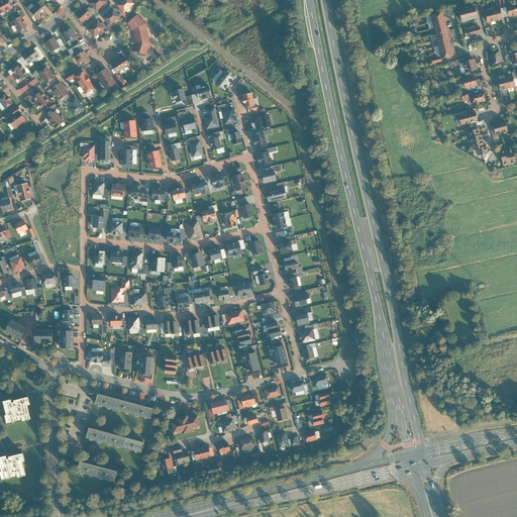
[(9,0),(4,0),(2,2),(7,11),(14,7),(13,6),(10,0),(9,0)]
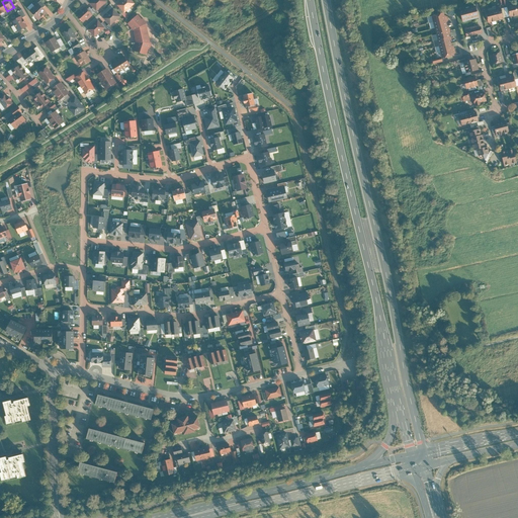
[(92,0),(89,3),(97,11),(107,1),(106,0),(92,0)]
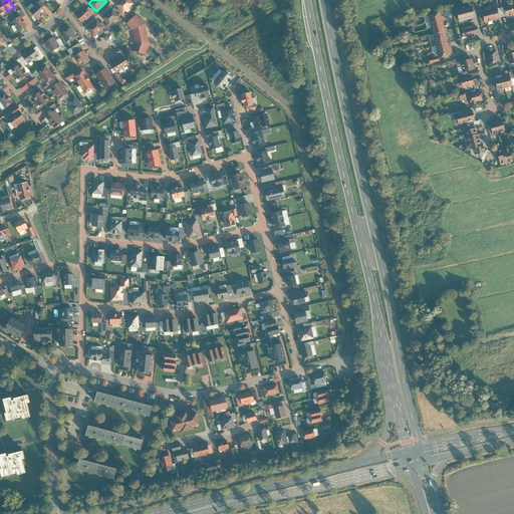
[(121,0),(116,5),(124,12),(135,3),(132,0),(121,0)]
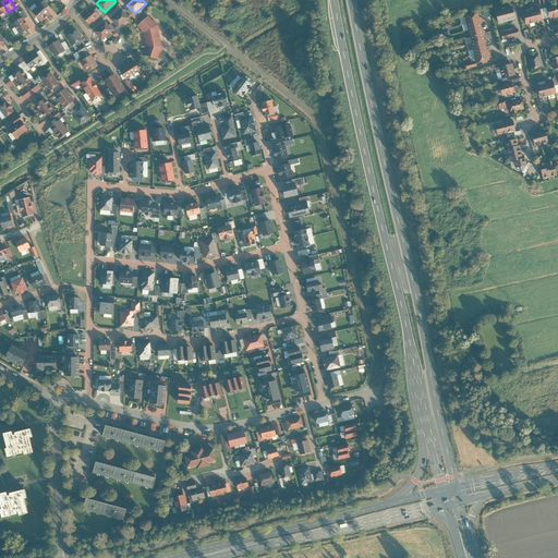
[(41,3),(33,12),(43,22),(51,14),(47,9),(41,3)]
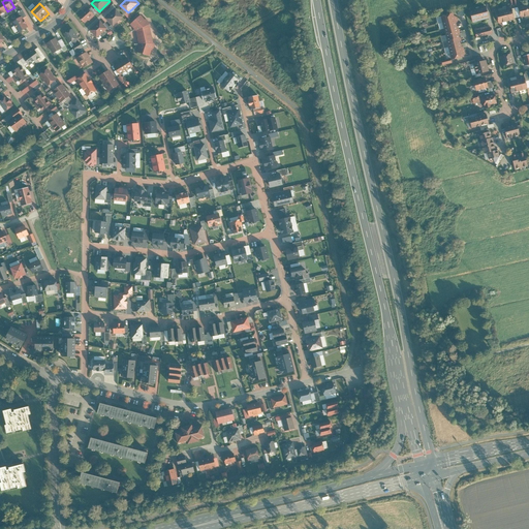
[(528,16),(525,4),(518,6),(520,18),(528,16)]
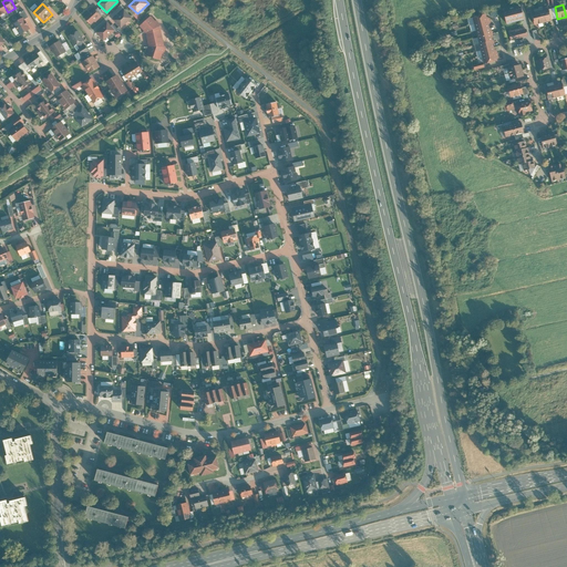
[(524,20),(519,7),(502,11),(506,24),(524,20)]
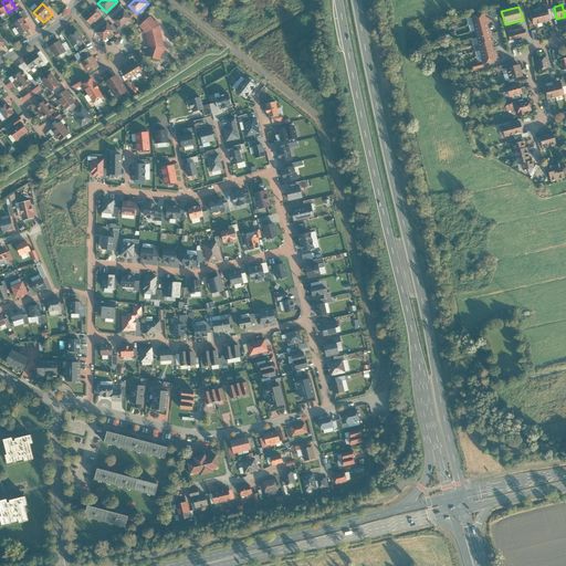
[(84,17),(91,24),(101,16),(94,8),(84,17)]
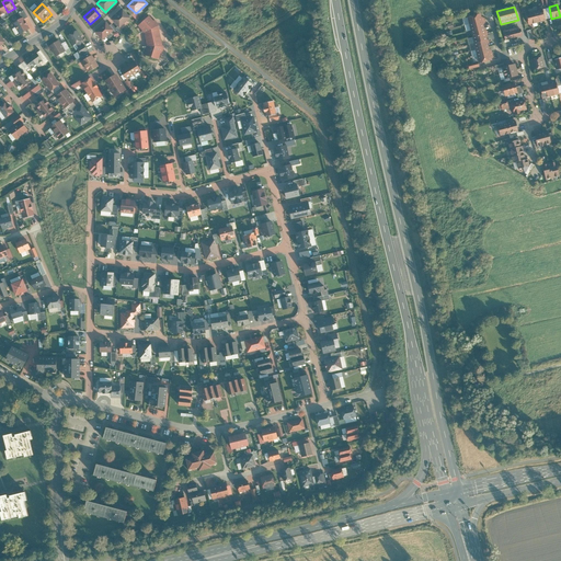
[(118,26),(119,29),(132,18),(124,9),(112,20),(118,26)]
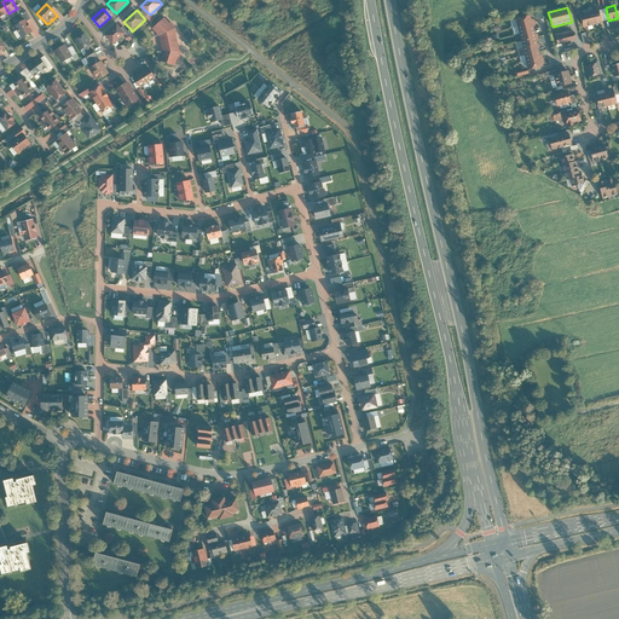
[(602,23),(599,10),(589,12),(593,25),(602,23)]
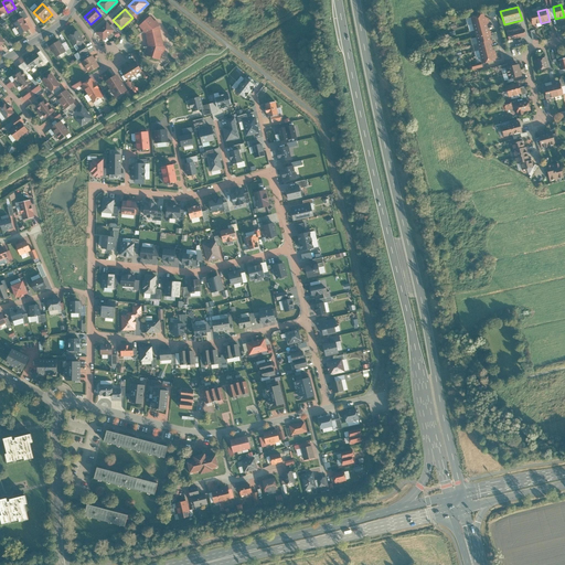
[(541,23),(537,11),(530,13),(532,25),(541,23)]
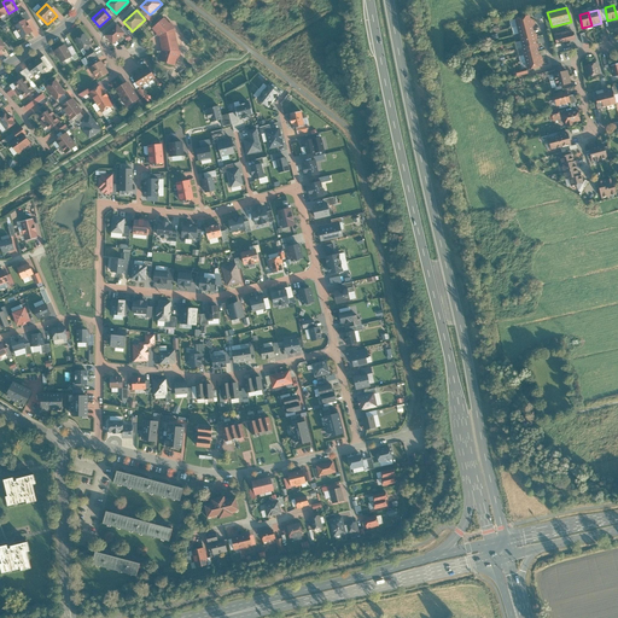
[(513,18),(516,27),(535,22),(534,19),(532,19),(531,18),(530,19),(529,15),(513,18)]
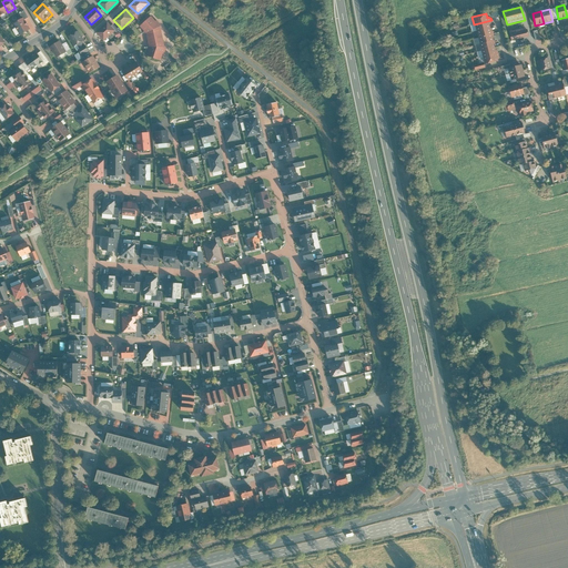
[(152,17),(140,27),(148,34),(150,48),(148,57),(162,61),(166,49),(161,27),(162,26),(158,21),(156,21),(152,17)]
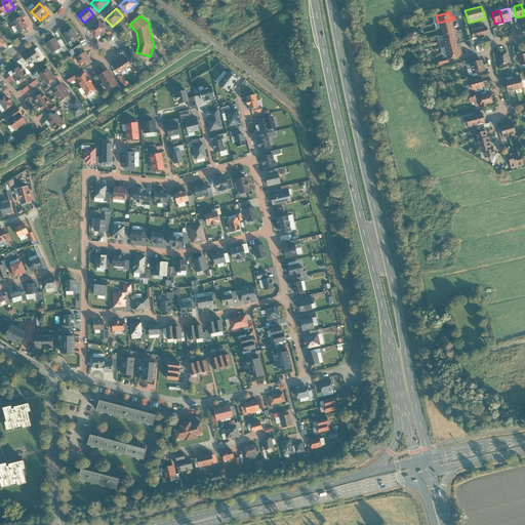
[(22,16),(12,22),(19,33),(28,28),(23,18),(22,16)]
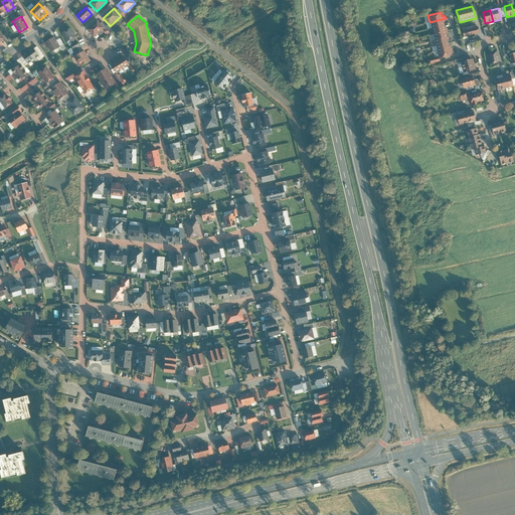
[(446,20),(446,18),(430,22),(432,28),(444,25),(443,22),(445,22),(445,21),(446,20)]
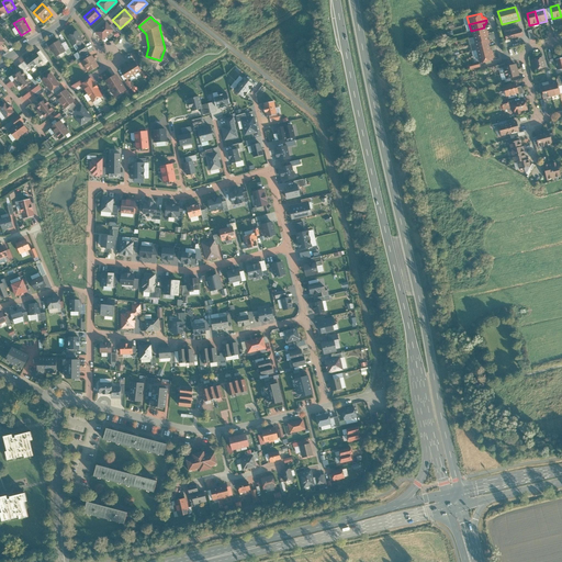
[(110,25),(107,21),(96,32),(103,41),(114,30),(110,25)]
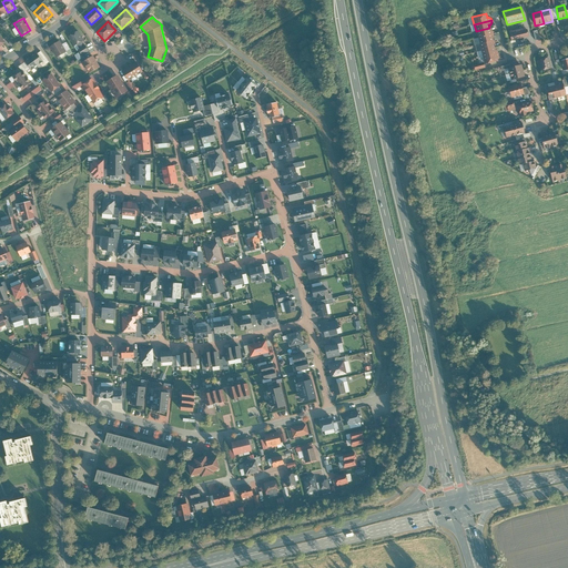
[(476,31),(477,38),(493,33),(493,31),(492,30),(490,30),(489,28),(476,31)]
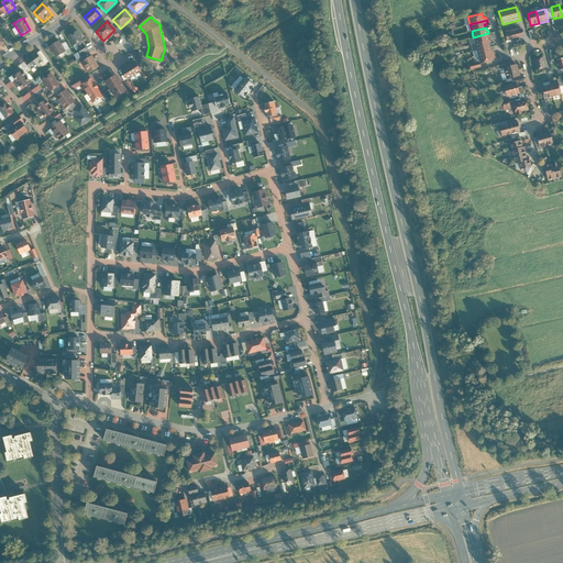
[(520,29),(505,33),(507,41),(525,36),(523,31),(521,31),(520,29)]
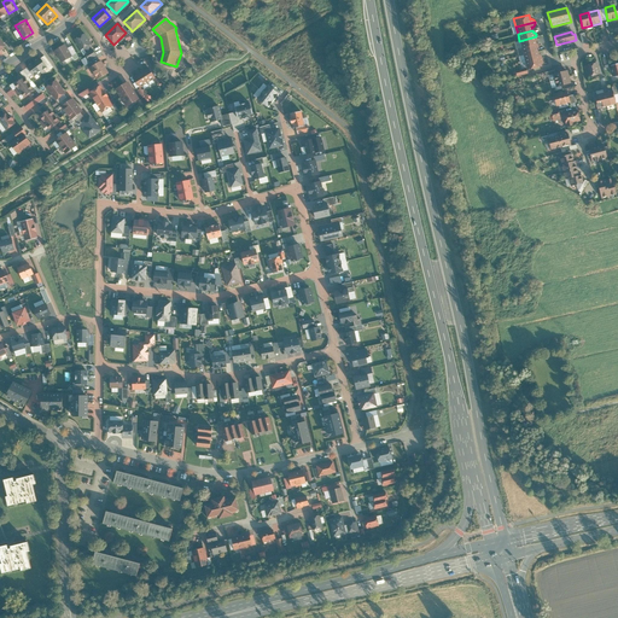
[(92,44),(86,33),(74,40),(81,51),(83,48),(89,45),(92,44)]
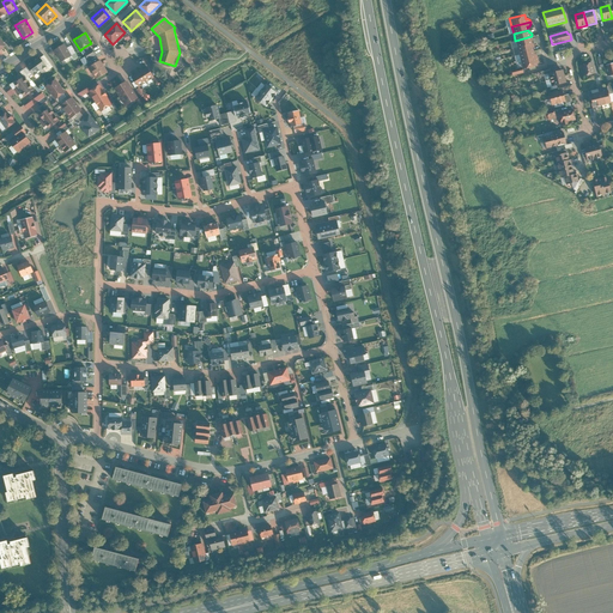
[(533,40),(532,36),(515,41),(517,48),(532,43),(530,41),(533,40)]
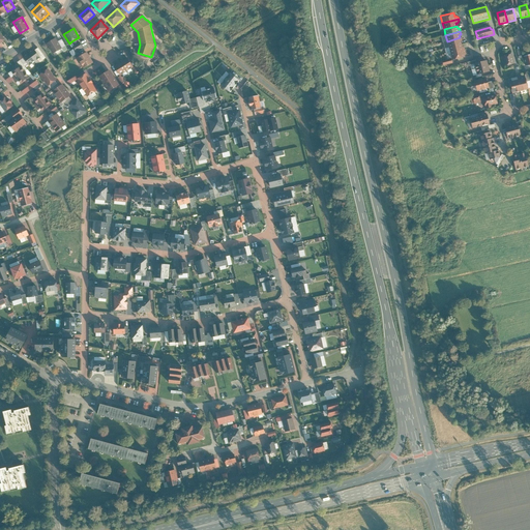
[(447,41),(448,48),(461,45),(460,41),(462,41),(461,37),(460,37),(447,41)]
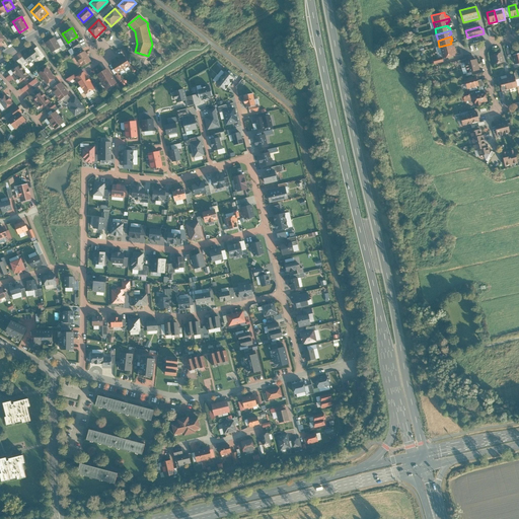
[(61,48),(55,38),(46,43),(53,53),(61,48)]
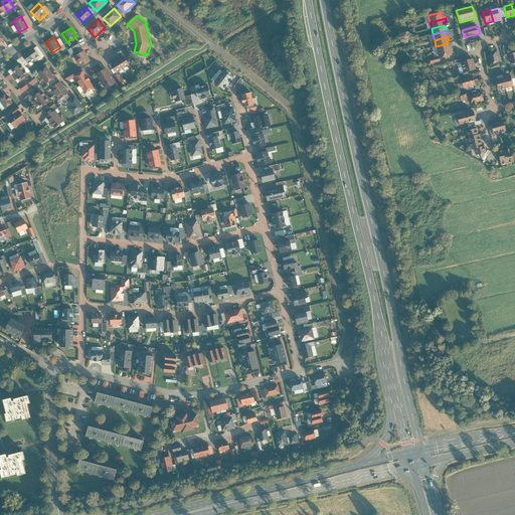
[(80,46),(74,37),(69,40),(71,44),(70,45),(74,50),(80,46)]
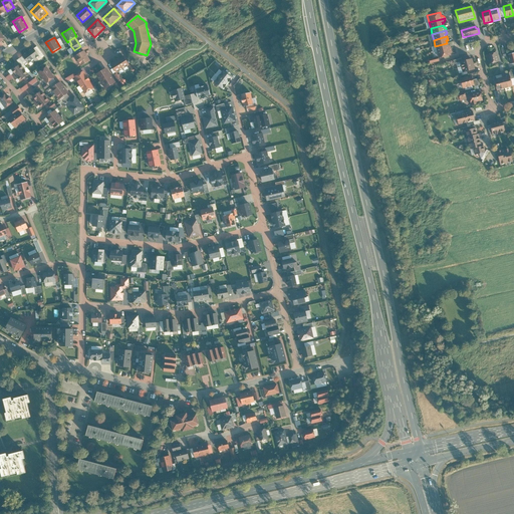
[(447,43),(435,46),(437,52),(451,49),(450,45),(448,46),(447,43)]
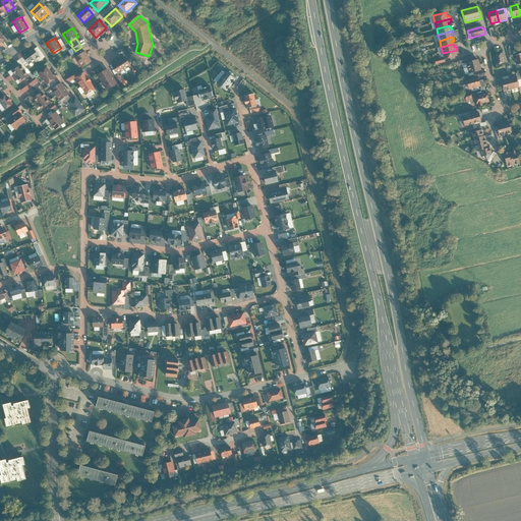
[(35,47),(29,51),(38,63),(40,61),(39,59),(42,57),(35,47)]
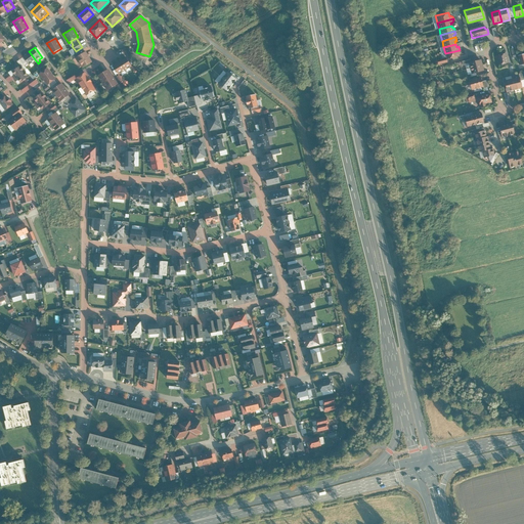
[(460,50),(445,53),(446,59),(460,56),(459,54),(461,53),(460,50)]
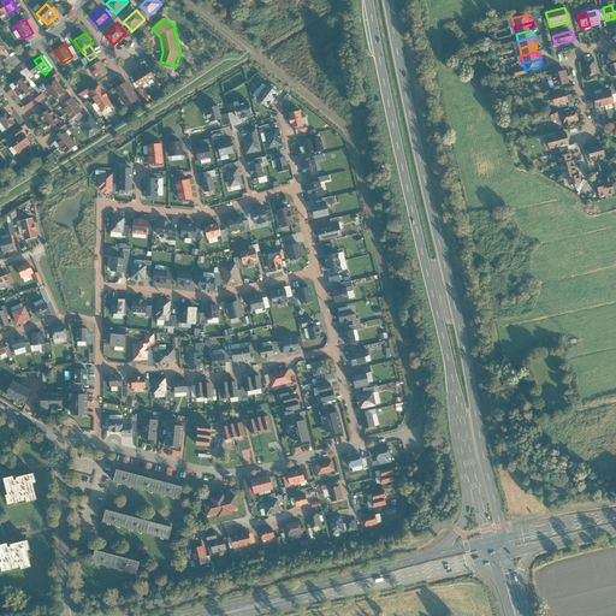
[(34,60),(27,65),(35,77),(39,75),(41,77),(45,75),(34,60)]
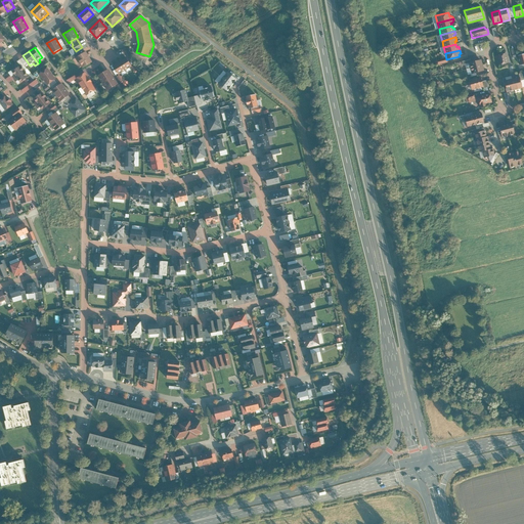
[(92,61),(86,51),(82,54),(76,57),(82,68),(92,61)]
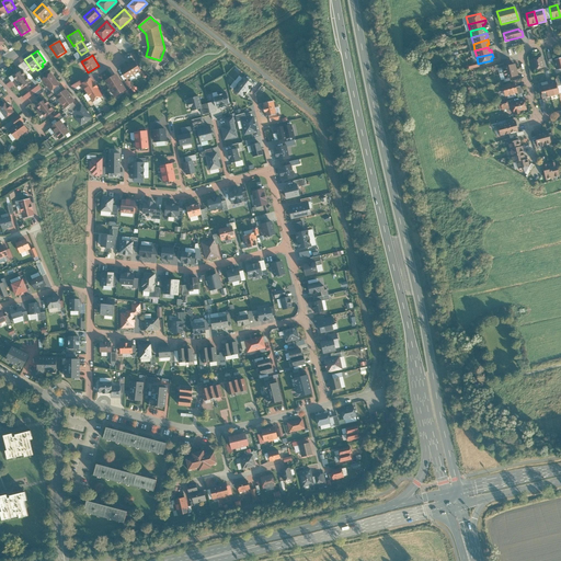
[(544,68),(540,58),(531,60),(534,70),(544,68)]
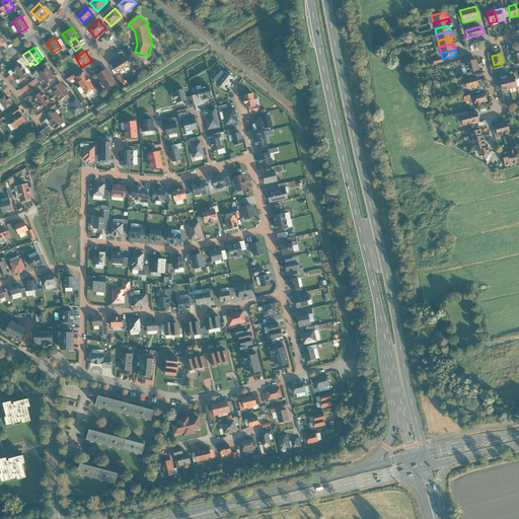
[(126,57),(119,61),(125,70),(131,66),(126,57)]
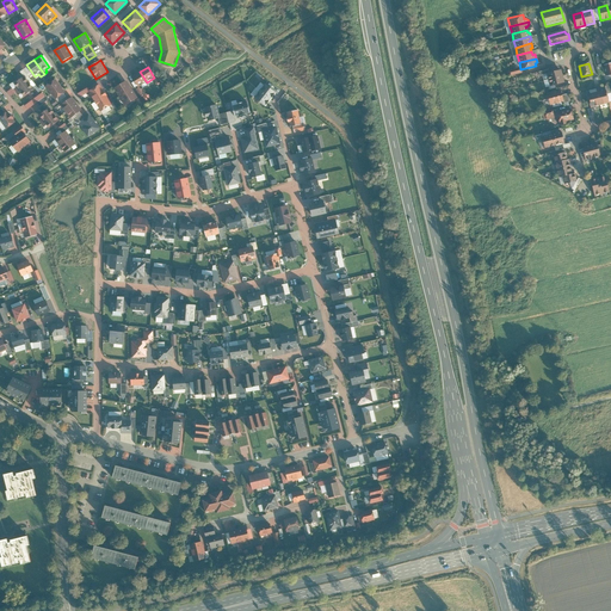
[(561,69),(549,73),(545,74),(548,80),(562,76),(561,69)]
